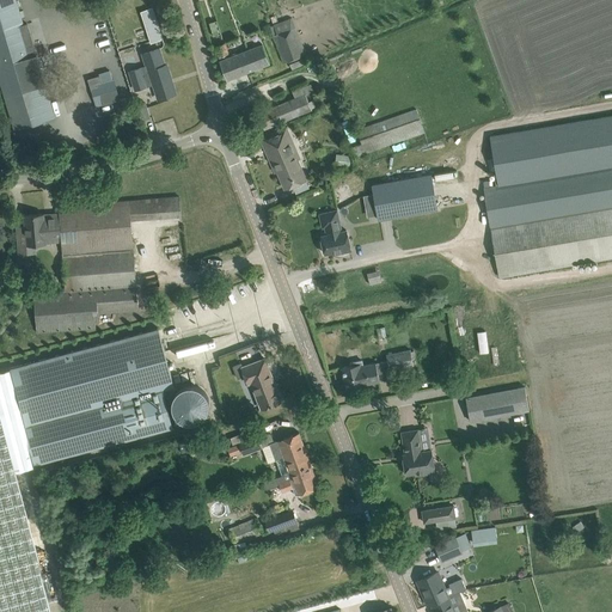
[(16,0),(0,0),(0,80),(14,130),(51,120),(50,118),(55,117),(28,24),(24,25),(16,0)]
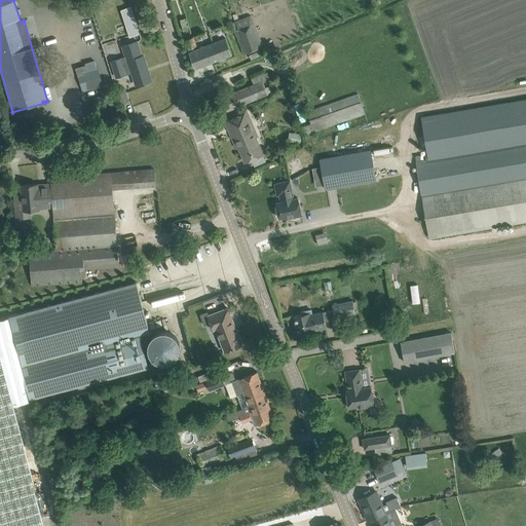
[(132,6),(120,9),(129,37),(140,34),(132,6)]
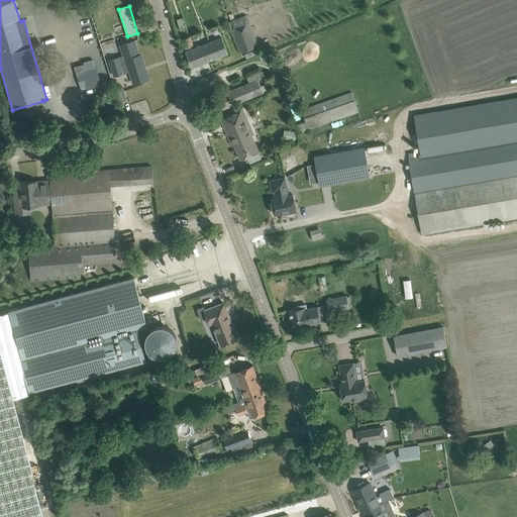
[(239,54),(259,46),(255,38),(251,27),(247,15),(231,20),(234,28),(230,29),(239,54)]
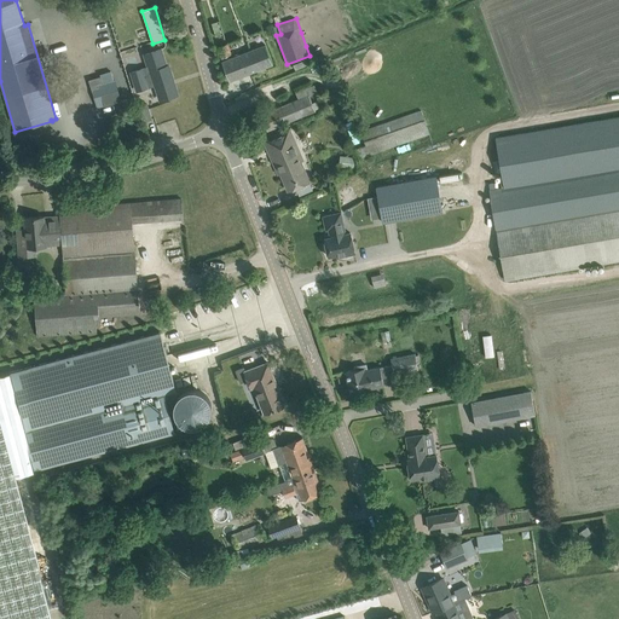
[(218,22),(212,23),(217,38),(223,35),(218,22)]
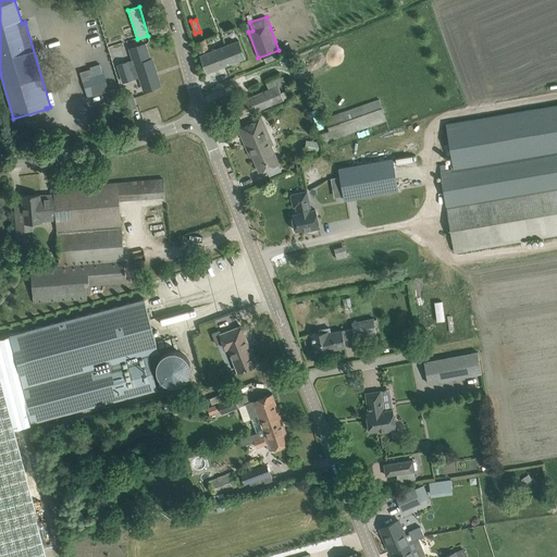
[(199,52),(208,48),(205,39),(196,42),(199,52)]
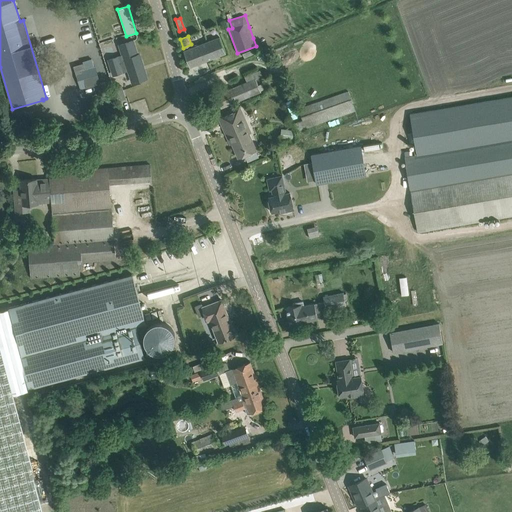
[(190,67),(226,53),(219,37),(184,51),(190,67)]
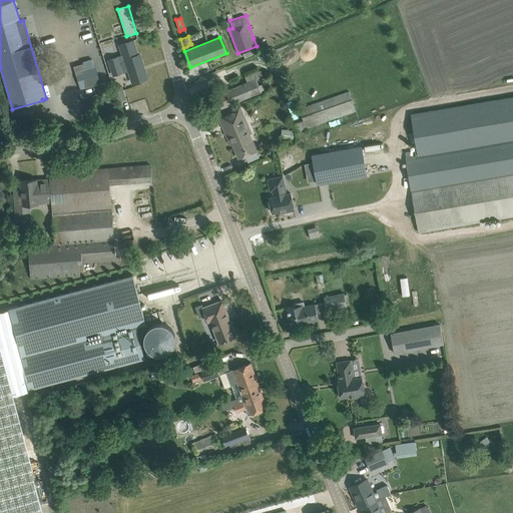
[(109,59),(111,66),(114,75),(122,73),(122,72),(129,70),(133,83),(147,78),(139,54),(139,53),(138,54),(134,40),(119,45),(122,55),(116,57),(109,59)]
